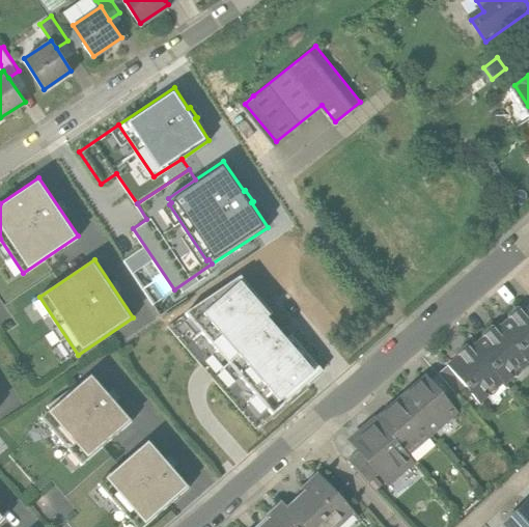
[(241,275),(168,324),(256,426),(323,369),(291,334),(286,338),(277,328),(268,316),(269,315),(273,312),(241,275)]
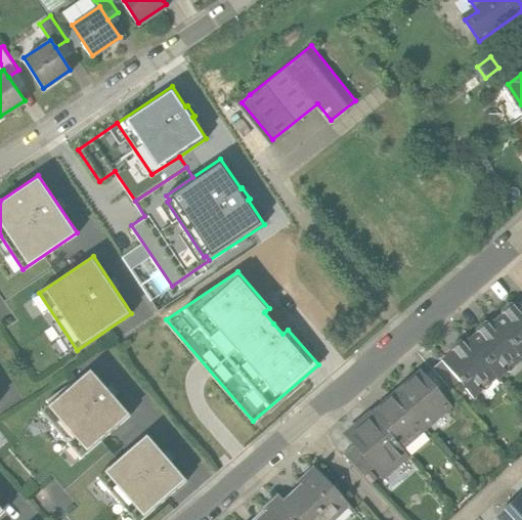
[(521,304),(519,301),(496,320),(521,351),(521,304)]
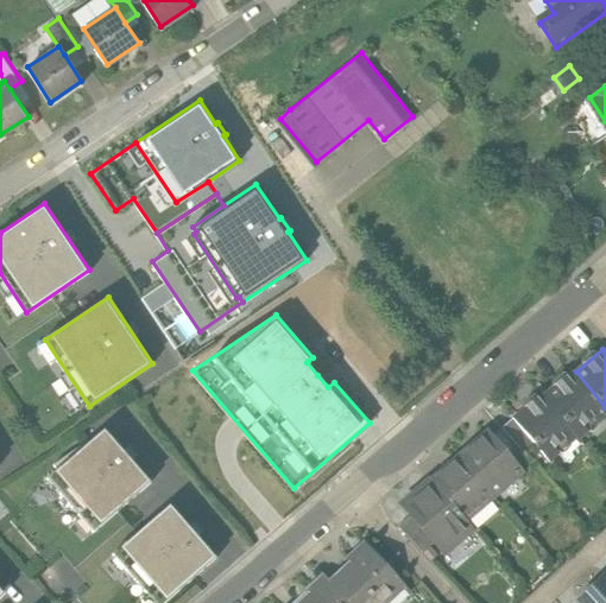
[(574,369),(544,394),(579,433),(580,436),(605,413),(605,407),(576,372),(574,369)]
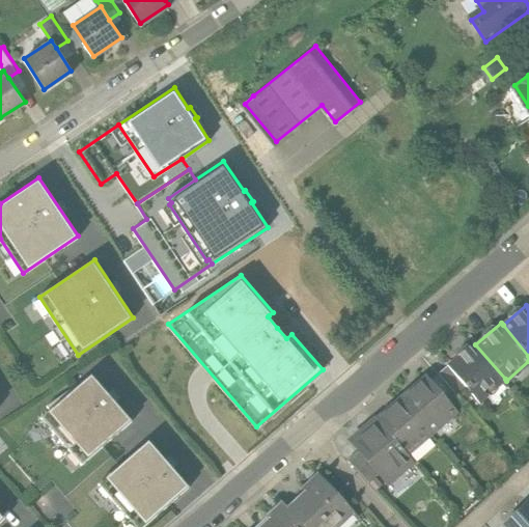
[(480,400),(505,379),(475,344),(474,342),(448,364),(469,387),(480,400)]
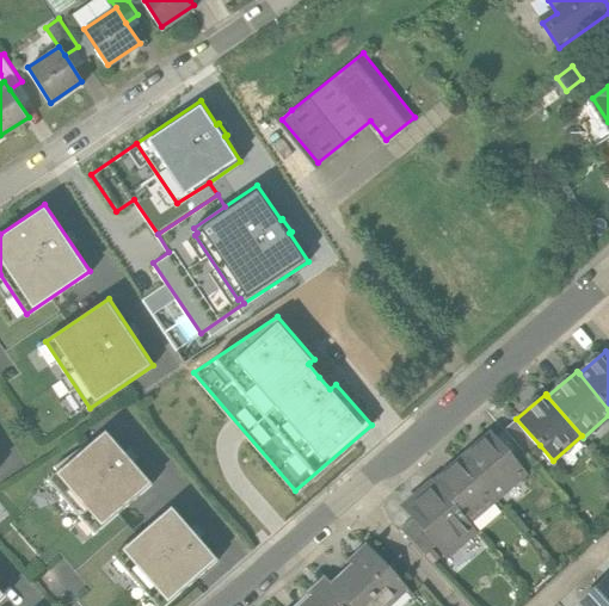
[(516,419),(505,427),(529,455),(540,445),(516,419)]
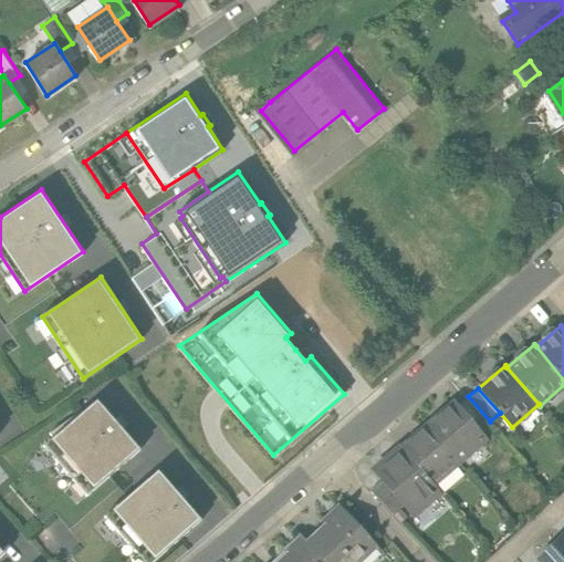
[(481,429),(490,422),(468,396),(460,404),(481,429)]
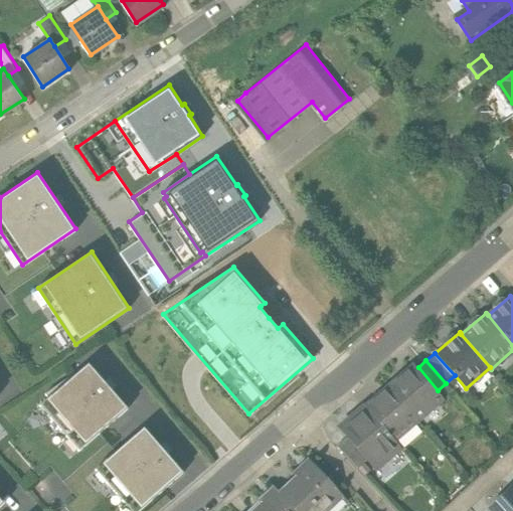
[(89,362),(40,404),(79,450),(129,407),(89,362)]
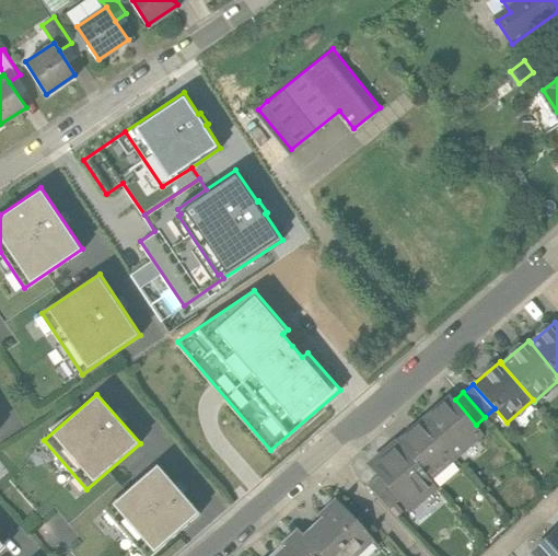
[(451,394),(423,417),(457,456),(484,433),(476,425),(455,400),(451,394)]
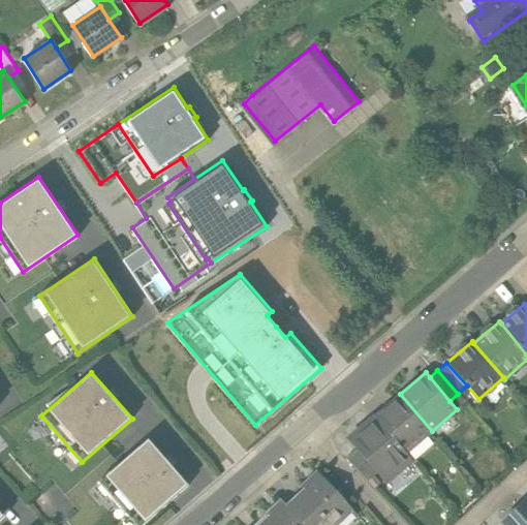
[(407,452),(432,431),(400,394),(376,415),(407,452)]
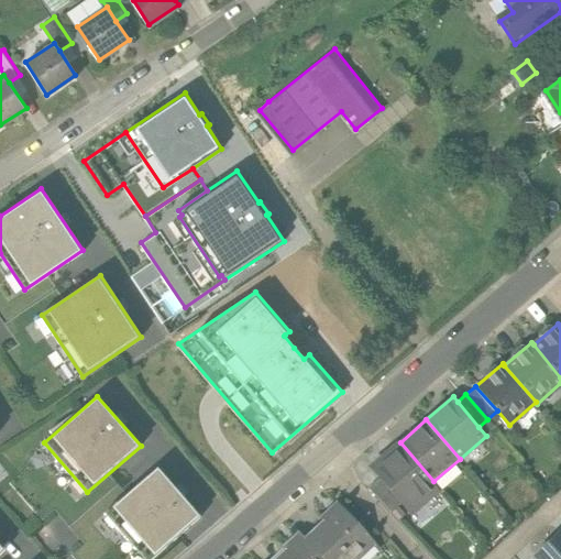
[(440,489),(433,481),(400,442),(373,466),(382,475),(404,501),(413,512),(440,489)]
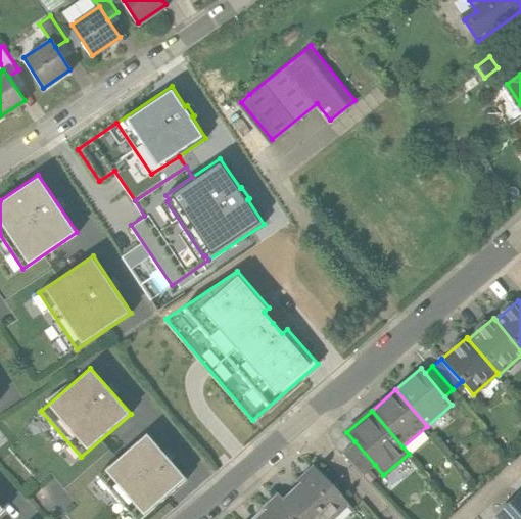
[(146,432),(97,475),(135,518),(140,518),(187,478),(146,432)]
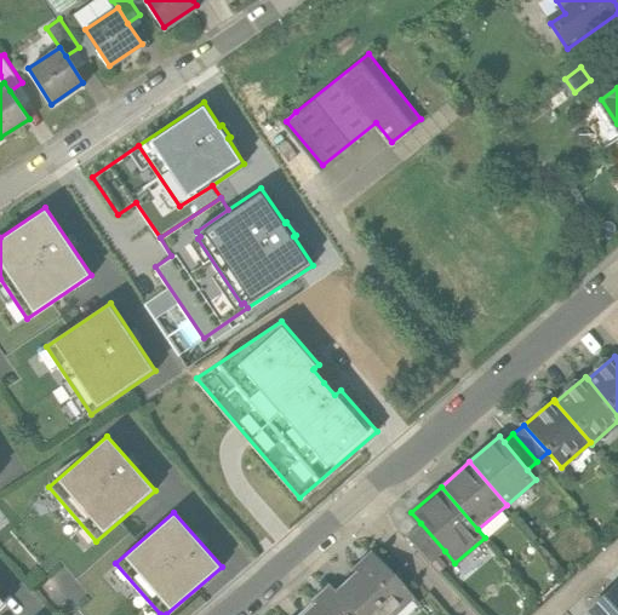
[(440,555),(445,551),(421,523),(410,533),(433,561),(440,555)]
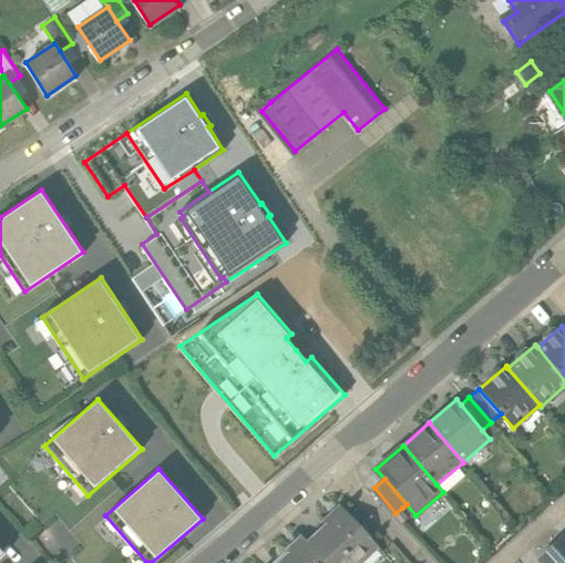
[(361,562),(380,545),(341,503),(325,519),(328,522),(308,541),(328,562),(361,562)]
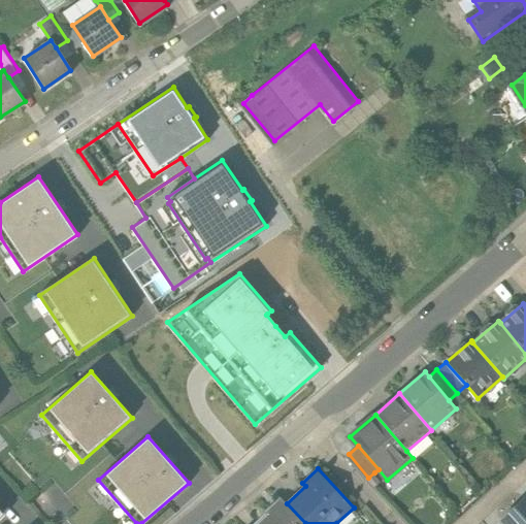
[(381,480),(374,472),(368,478),(374,485),(381,480)]
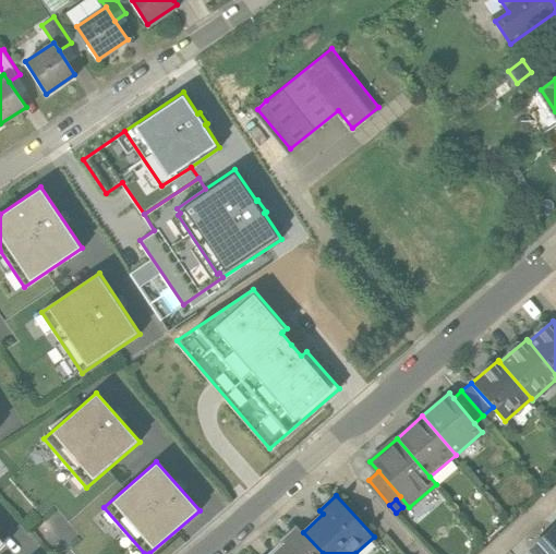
[(286,543),(274,553),(323,553),(303,532),(297,526),(281,539),(286,543)]
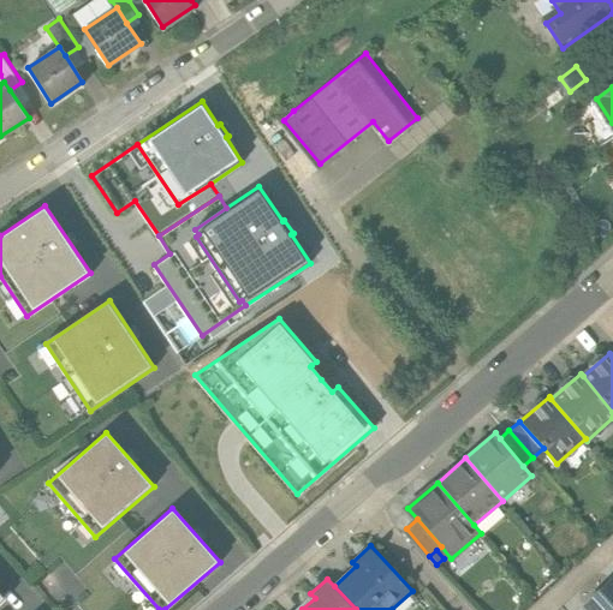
[(612,579),(587,603),(591,609),(612,609),(612,579)]
